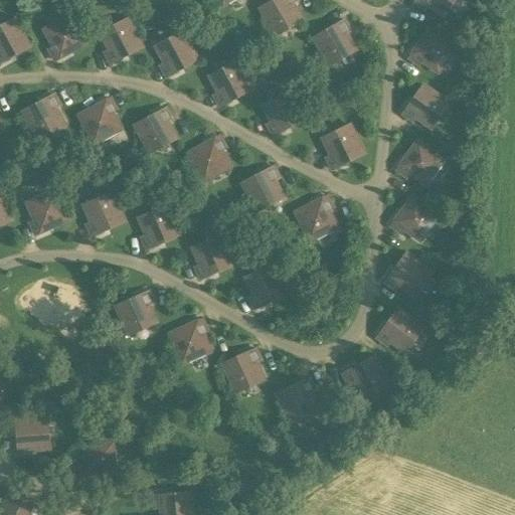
[(275,35),(302,20),(292,4),(296,1),(295,0),(271,0),(259,8),(275,35)]
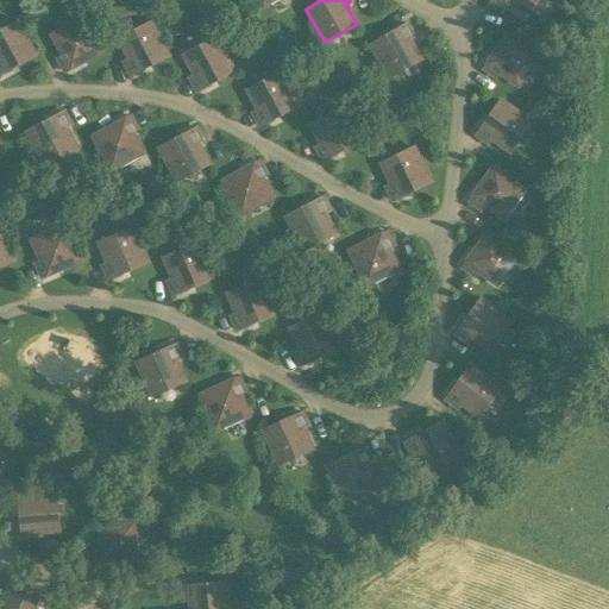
[(525,19),(538,0),(490,0),(490,2),(503,11),(507,6),(525,19)]
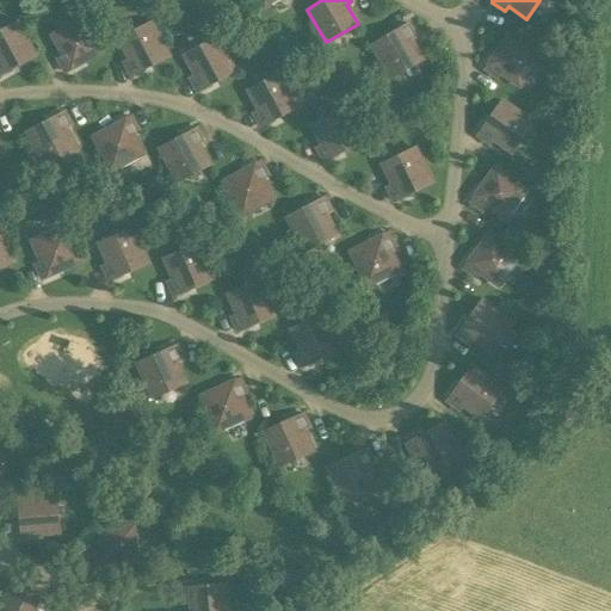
[(65,72),(102,51),(84,18),(51,36),(62,55),(56,59),(65,72)]
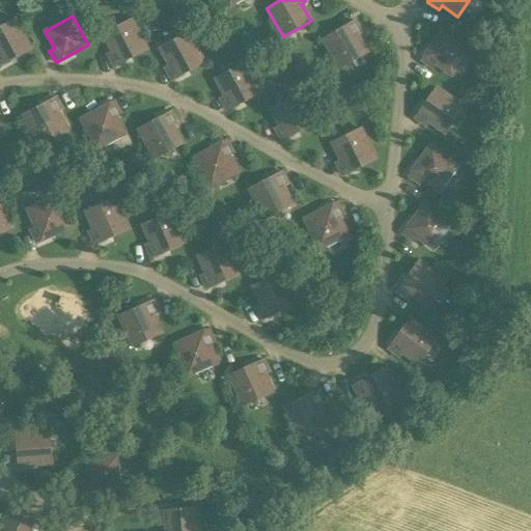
[(0,64),(30,48),(14,19),(0,26),(0,64)]
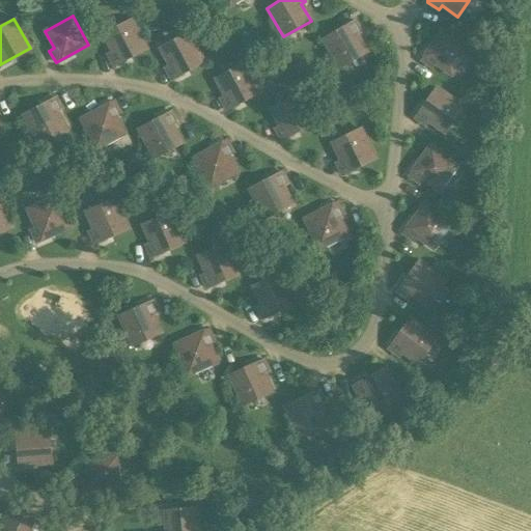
[(113,65),(146,49),(131,19),(103,33),(112,51),(107,53),(113,65)]
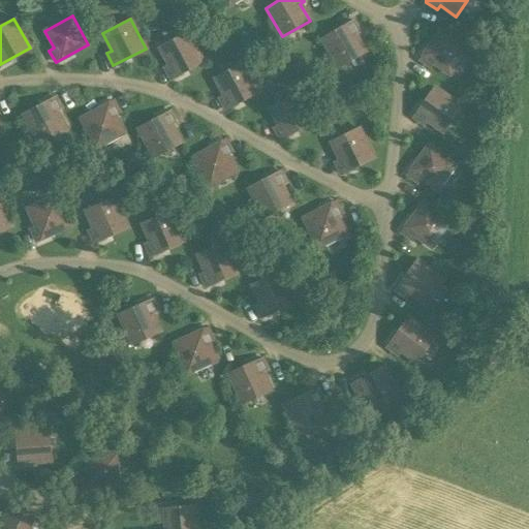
[(337,67),(365,52),(354,34),(360,32),(352,20),(320,38),(337,67)]
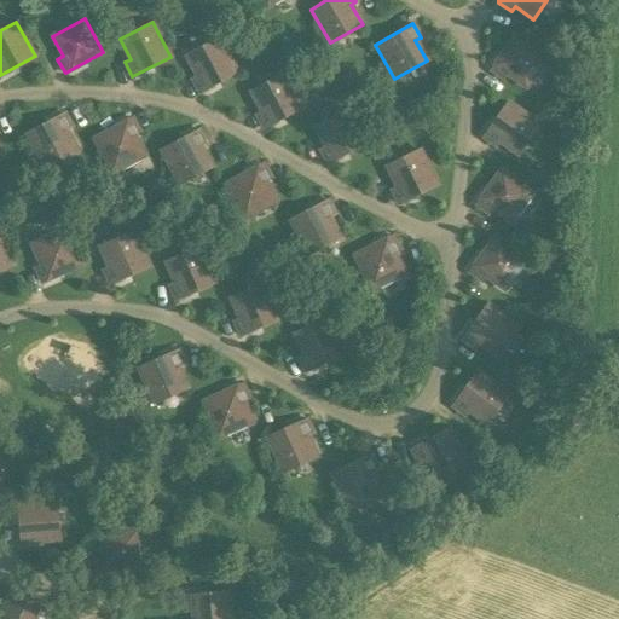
[(526,87),(548,57),(516,34),(491,69),(504,79),(508,74),(526,87)]
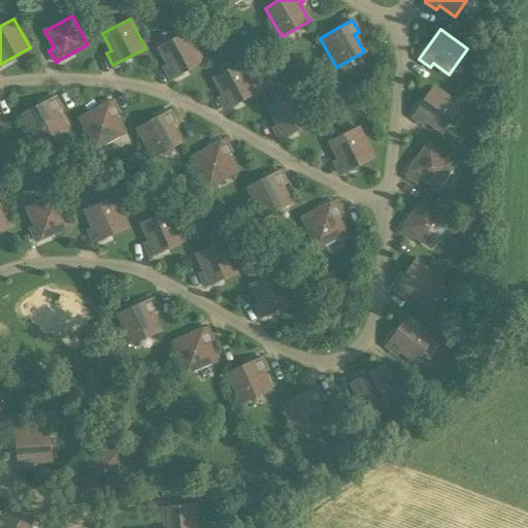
[(170,78),(202,61),(187,32),(159,46),(168,64),(163,67),(170,78)]
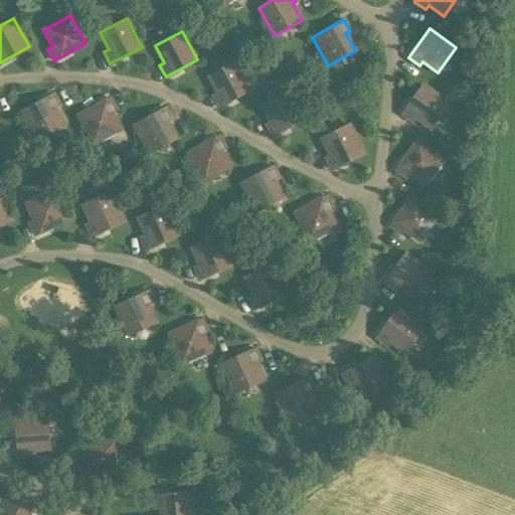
[(219,107),(250,90),(235,61),(208,75),(217,93),(212,95),(219,107)]
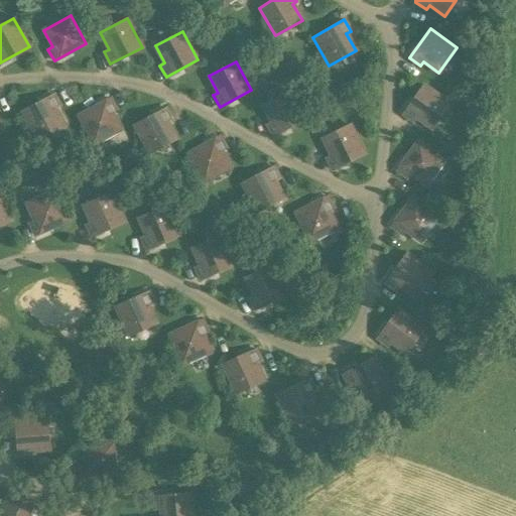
[(432,129),(450,104),(423,85),(403,114),(414,122),(417,118),(432,129)]
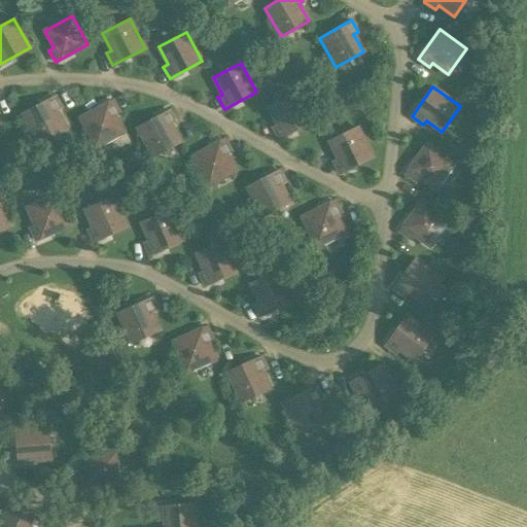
[(279,139),(312,121),(296,93),(269,107),(277,125),(273,127),(279,139)]
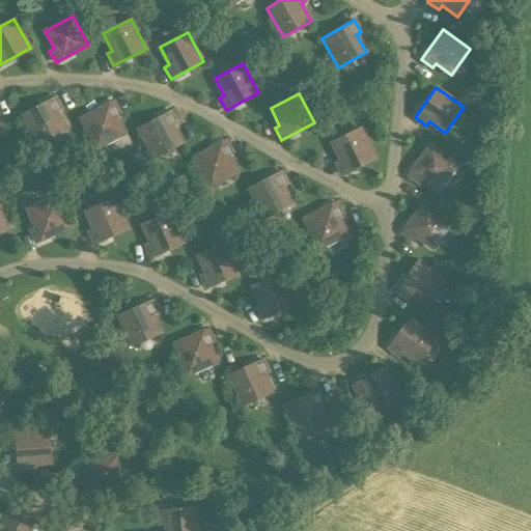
[(38,144),(66,129),(57,112),(61,109),(55,98),(23,115),(38,144)]
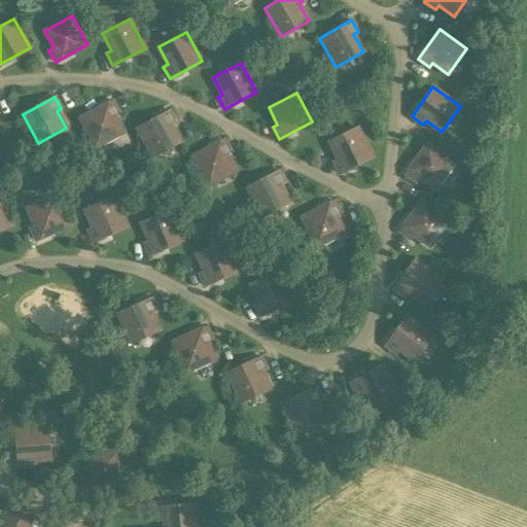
[(96,147),(124,133),(114,115),(118,112),(112,101),(79,118),(96,147)]
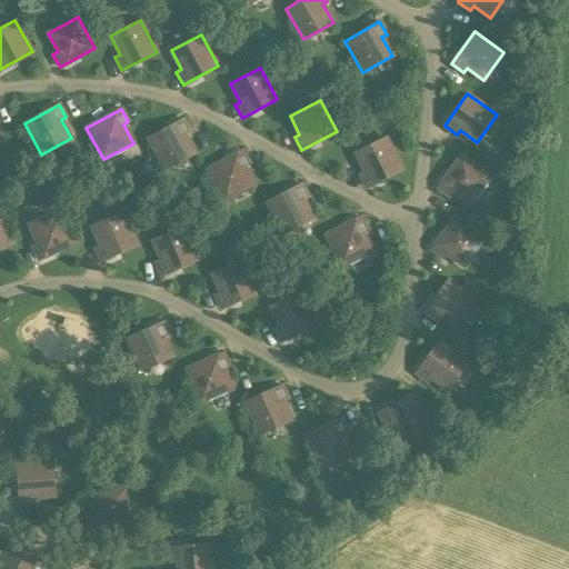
[(165,169),(195,153),(185,135),(190,132),(183,119),(148,138),(165,169)]
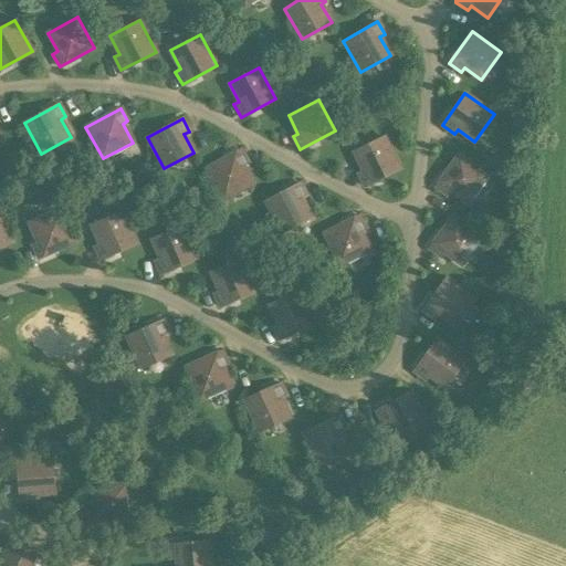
[(364,186),(399,168),(384,136),(354,152),(363,170),(358,173),(364,186)]
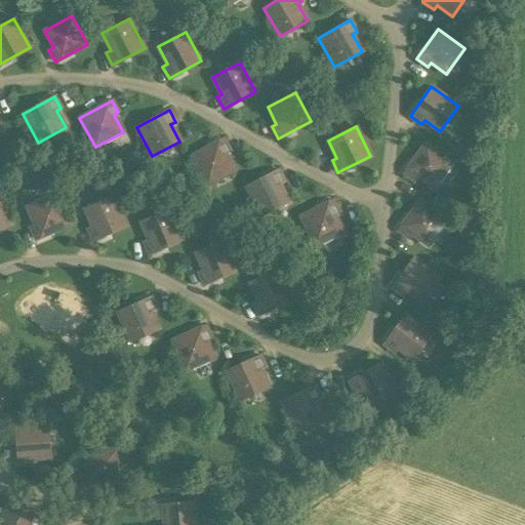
[(207,186),(235,170),(225,154),(230,151),(224,138),(191,157),(207,186)]
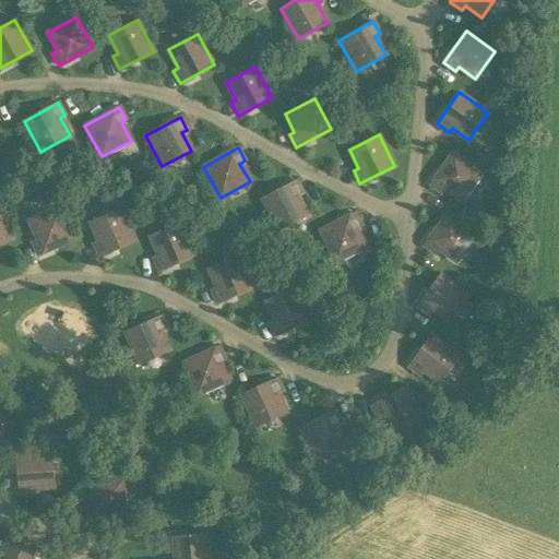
[(462,200),(482,174),(453,153),(430,185),(442,193),(445,188),(462,200)]
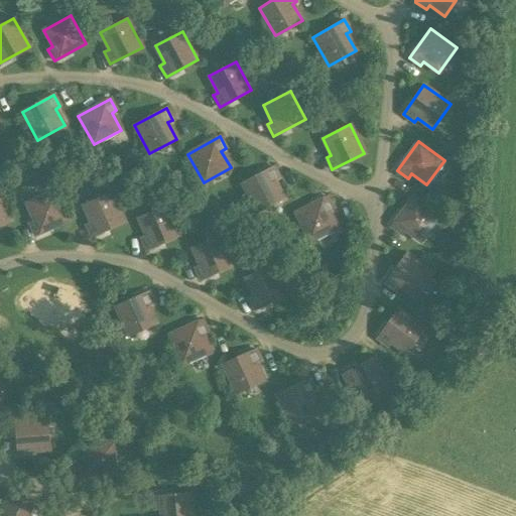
[(256,212),(284,198),(275,181),(280,178),(274,167),(242,183),(256,212)]
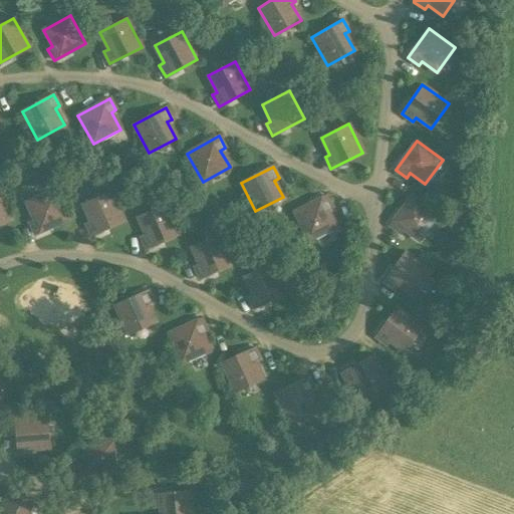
[(34,235),(67,220),(54,191),(26,203),(33,220),(29,222),(34,235)]
